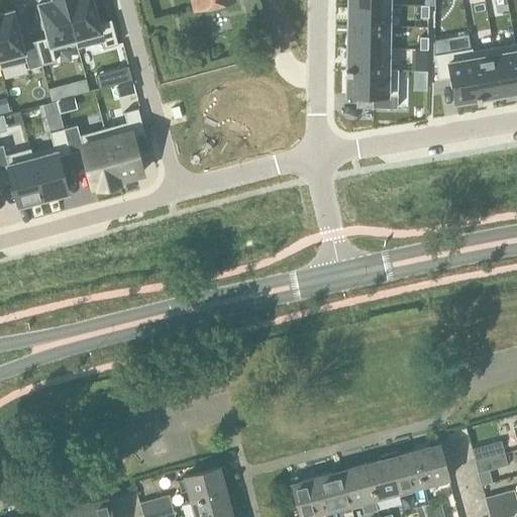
[(47,36),(34,40),(41,65),(56,61),(53,49),(76,43),(77,43),(65,0),(50,0),(38,3),(47,36)]
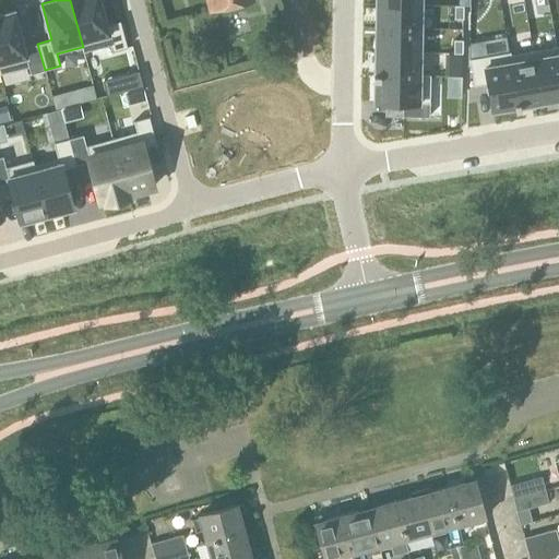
[(70,0),(83,47),(82,47),(83,52),(110,45),(111,51),(128,48),(120,21),(106,25),(99,0),(70,0)]
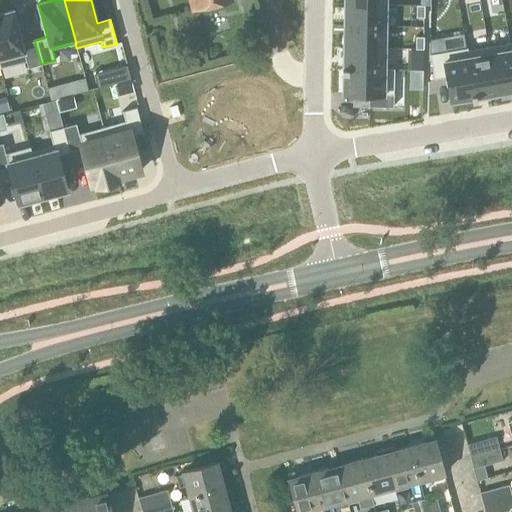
[(189,0),(192,10),(231,0),(189,0)]
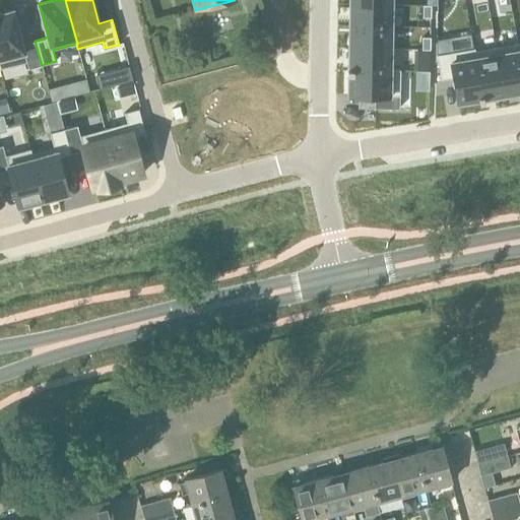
[(352,4),(351,25),(388,26),(388,25),(389,6),(389,4),(352,4)]
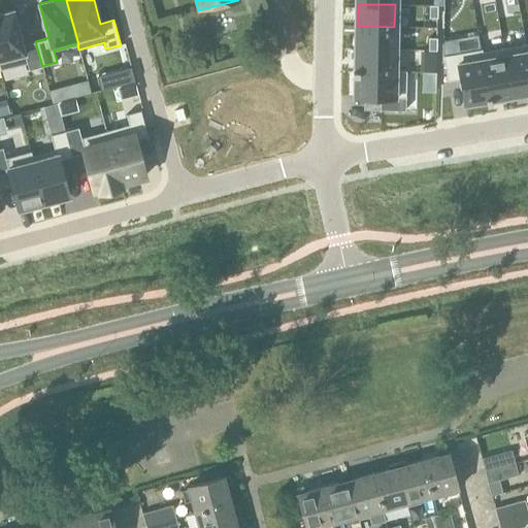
[(429,5),(429,18),(437,18),(437,5),(429,5)]
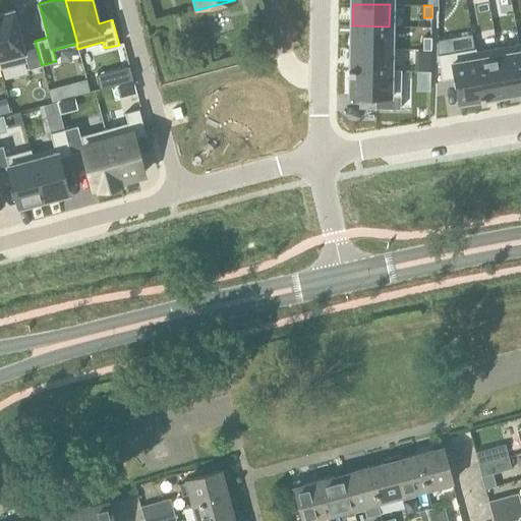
[(0,63),(0,64),(0,63),(0,68),(0,69),(26,62),(29,68),(42,65),(35,41),(22,44),(13,10),(0,13),(0,63)]
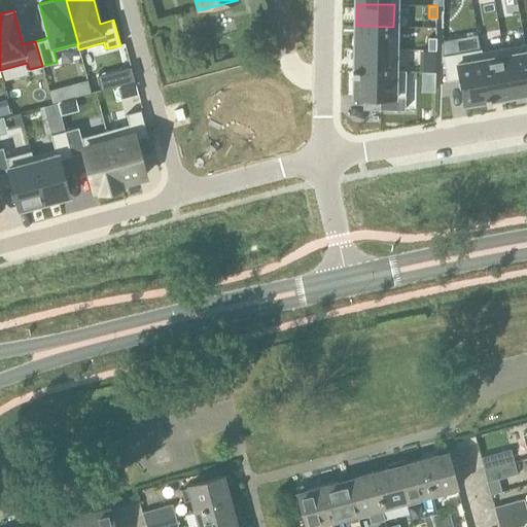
[(356,26),(356,48),(393,49),(393,50),(398,50),(398,26),(393,26),(393,27),(356,26)]
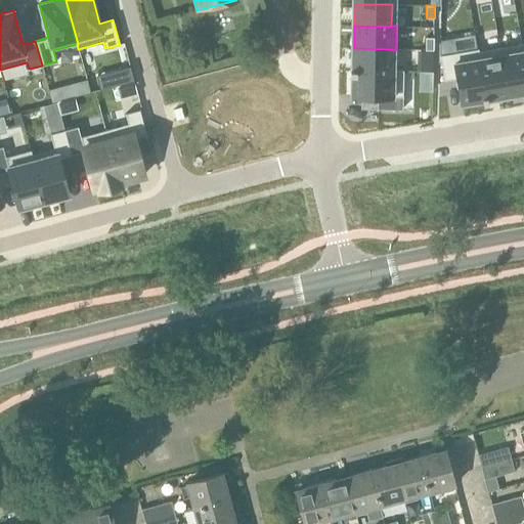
[(426,37),(425,50),(434,50),(434,37),(426,37)]
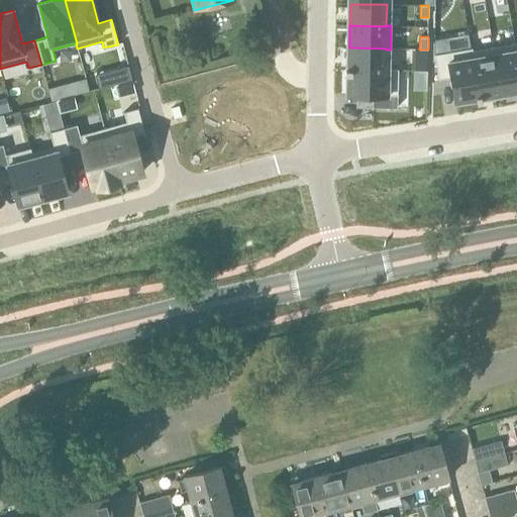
[(516,60),(514,43),(493,46),(501,92),(516,89),(516,60)]
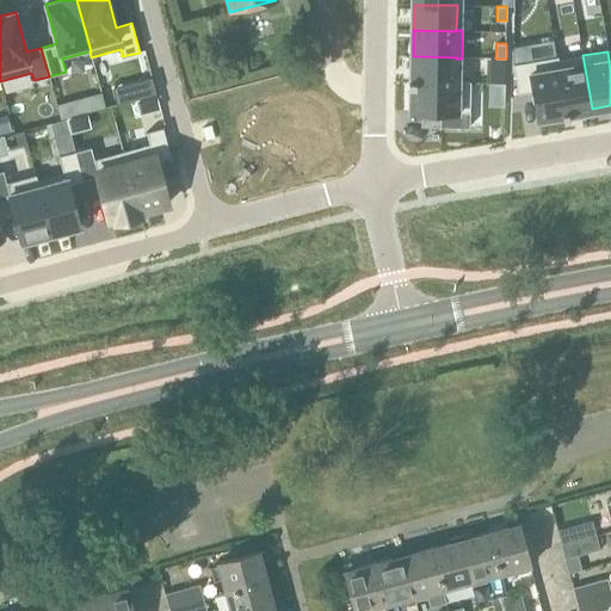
[(559,60),(556,60),(566,113),(567,113),(592,109),(582,55),(559,60)]
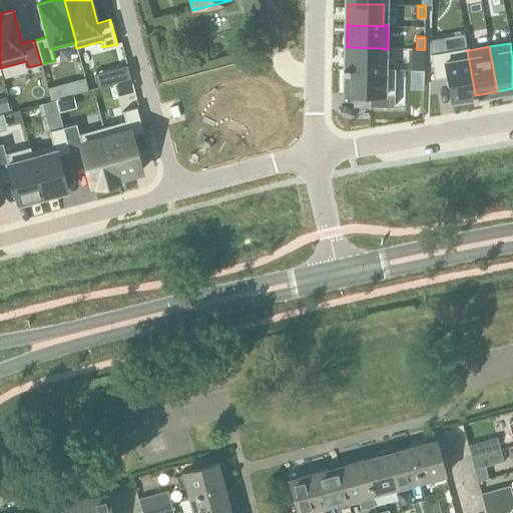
[(347,68),(347,69),(382,69),(383,68),(383,49),(383,48),(347,47),(347,68)]
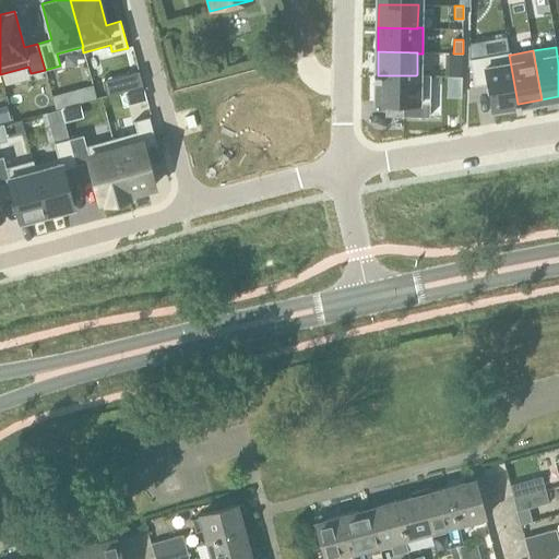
[(510,51),(470,59),(474,85),(487,83),(492,111),(514,107),(515,109),(519,108),(520,108),(519,104),(518,104),(509,55),(511,55),(510,51)]
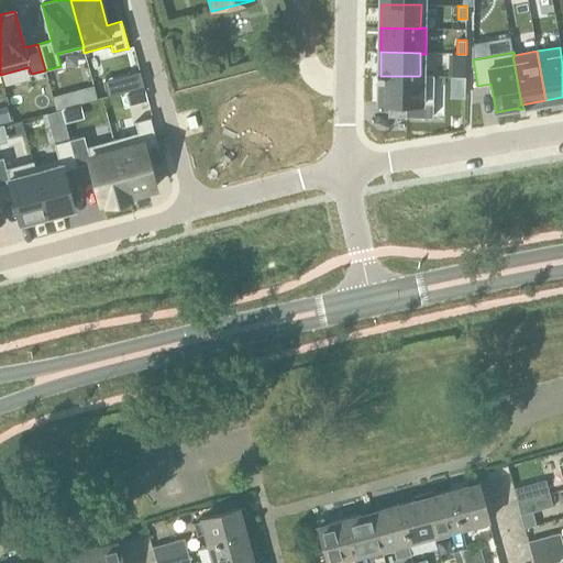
[(465,77),(466,54),(456,54),(452,54),(452,77),(465,77)]
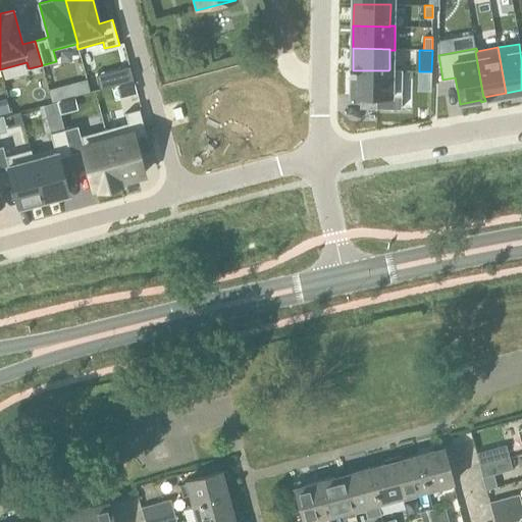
[(131,65),(96,75),(100,90),(116,86),(135,81),(131,65)]
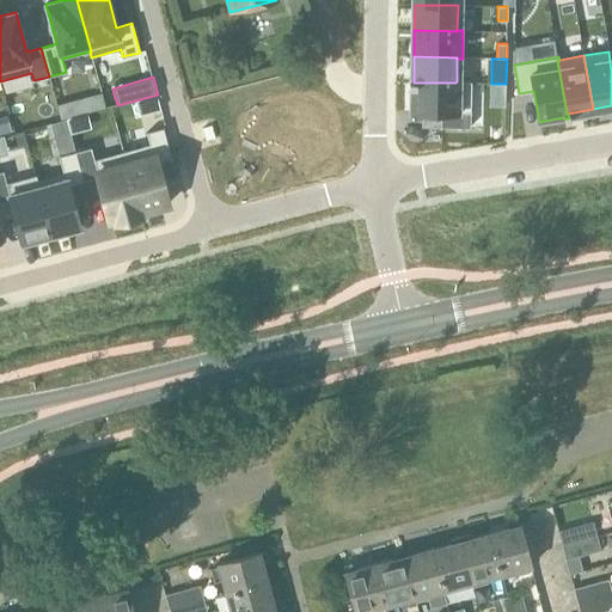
[(408,81),(408,86),(410,86),(410,111),(441,112),(441,127),(470,128),(471,83),(457,81),(456,83),(414,83),(414,81),(408,81)]
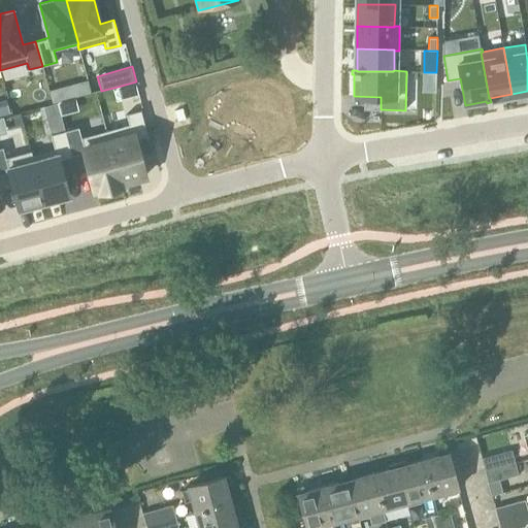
[(69,85),(48,90),(53,103),(58,102),(73,98),(69,85)]
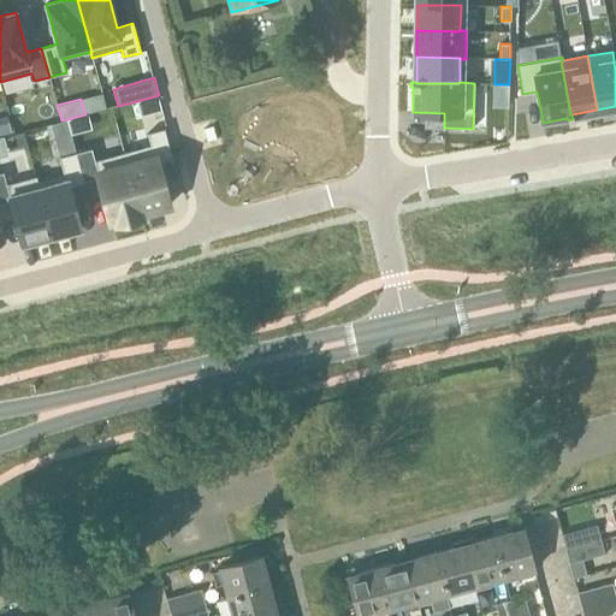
[(7,117),(0,118),(0,132),(1,136),(12,134),(7,117)]
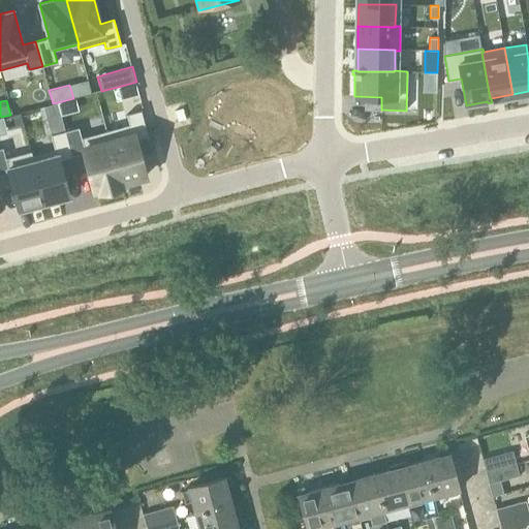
[(58,103),(43,106),(47,118),(61,114),(58,103)]
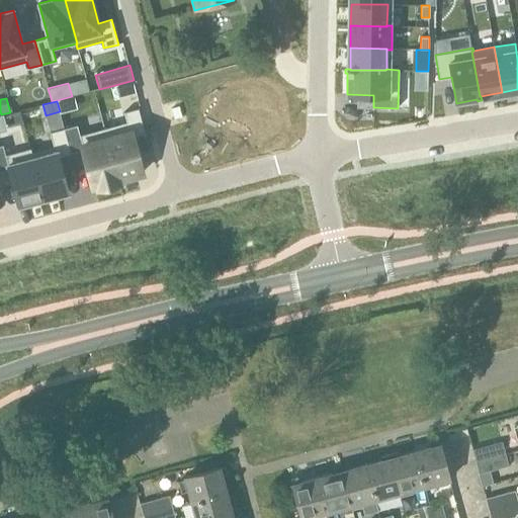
[(126,122),(103,128),(117,180),(118,180),(142,174),(132,137),(145,134),(139,108),(123,112),(126,122)]
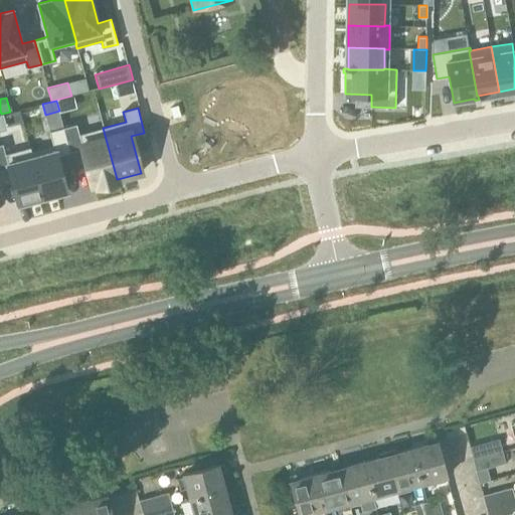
[(76,124),(63,128),(70,152),(82,149),(93,185),(96,185),(96,187),(119,181),(118,179),(117,179),(103,128),(79,134),(76,124)]
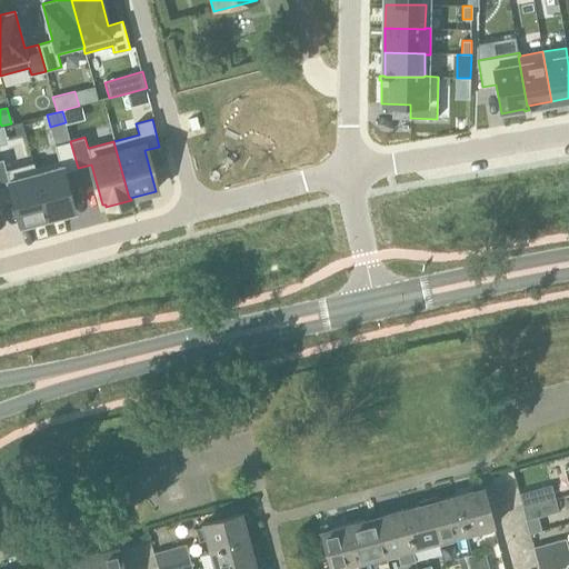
[(35,168),(33,168),(48,220),(75,212),(63,172),(78,168),(70,141),(55,146),(59,161),(35,168)]
